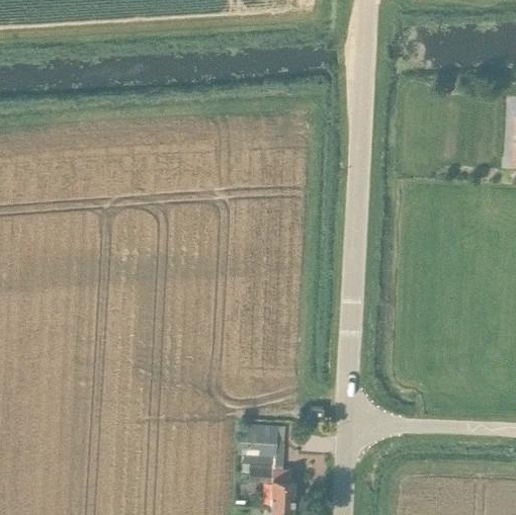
[(311,408),(311,421),(324,421),(324,409),(311,408)]
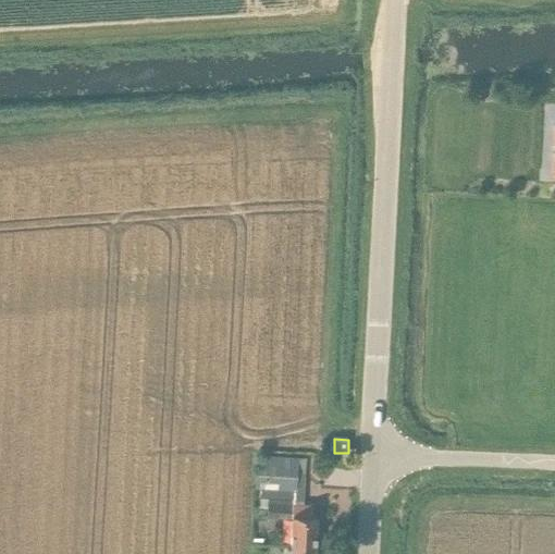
[(258,456),(256,488),(261,488),(261,490),(295,491),(297,491),(297,481),(298,458),(258,456)]
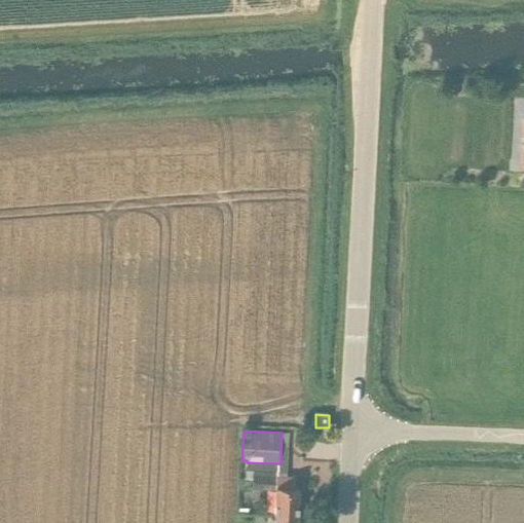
[(314,432),(314,441),(331,442),(331,433),(314,432)]
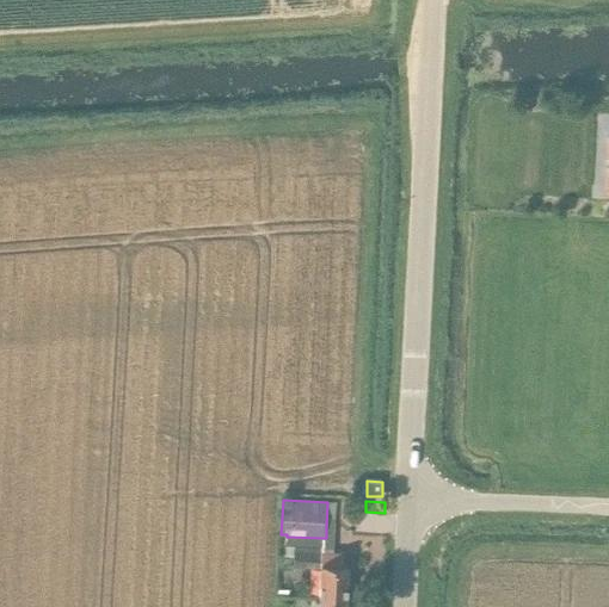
[(287,537),(287,556),(295,556),(294,567),(320,568),(321,552),(324,552),(324,538),(287,537)]
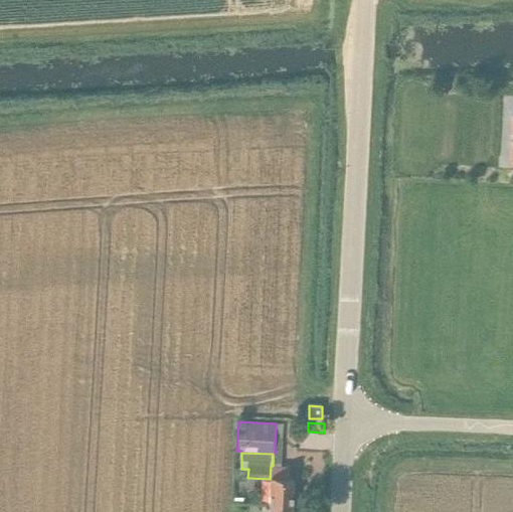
[(269,507),(268,511),(292,511),(295,477),(290,477),(291,467),(273,466),(271,466),(270,479),(269,507)]
